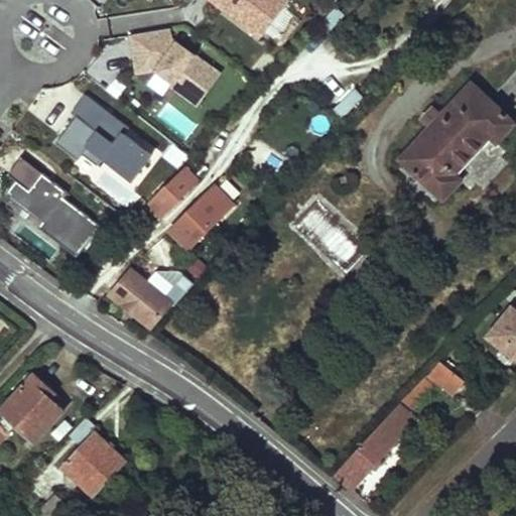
[(286,0),(213,0),(260,35),(287,0),(286,0)]
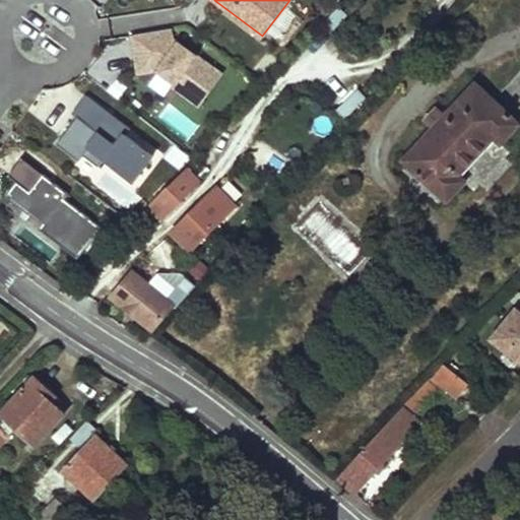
[(368,27),(359,20),(347,35),(358,43),(368,27)]
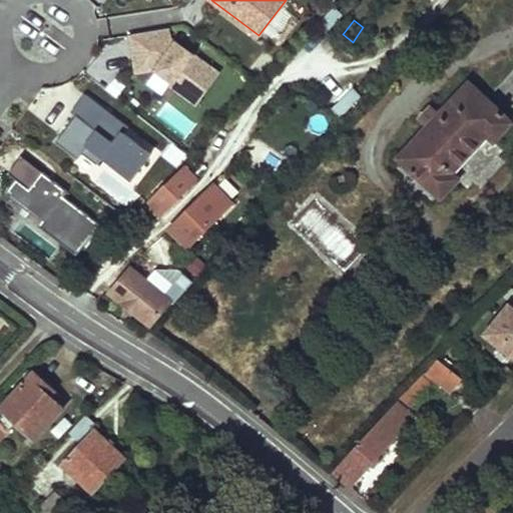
[(136,71),(155,68),(172,81),(169,85),(194,104),(217,74),(170,37),(168,28),(130,34),(136,71)]
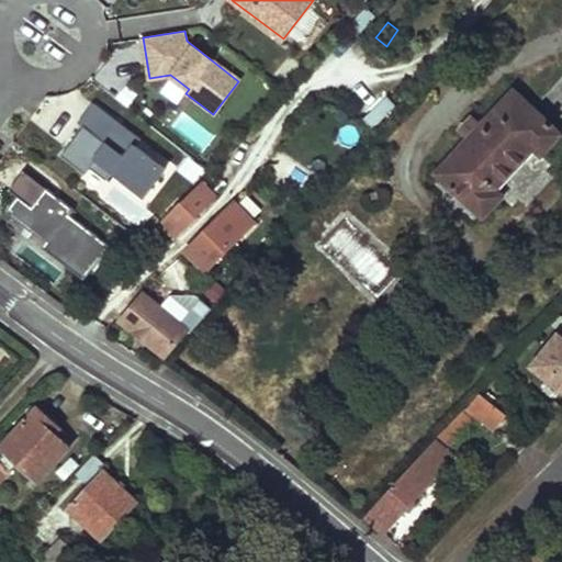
[(542,156),(561,134),(561,133),(514,89),(436,173),(483,217),(504,195),(497,189),(535,148),(542,156)]
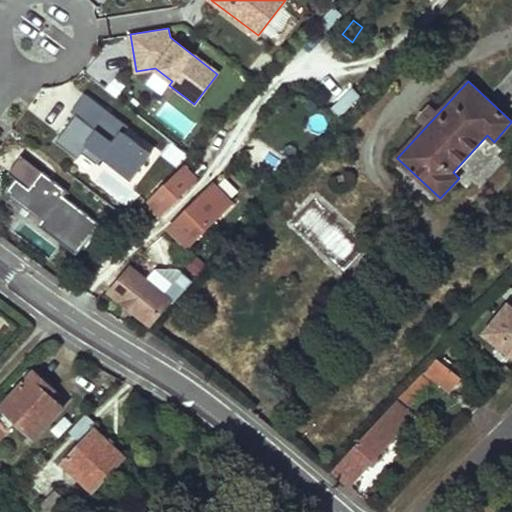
[(343,114),(358,92),(347,85),(333,106),(343,114)]
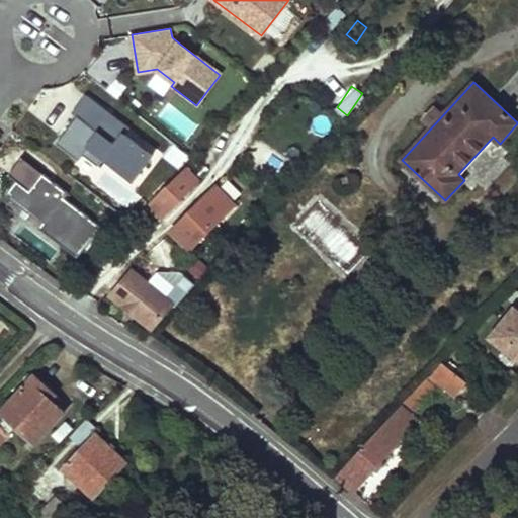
[(130,127),(87,95),(73,113),(86,123),(81,130),(72,122),(71,123),(56,143),(78,160),(79,160),(83,155),(98,166),(104,158),(112,164),(134,181),(153,155),(125,134),(130,127)]
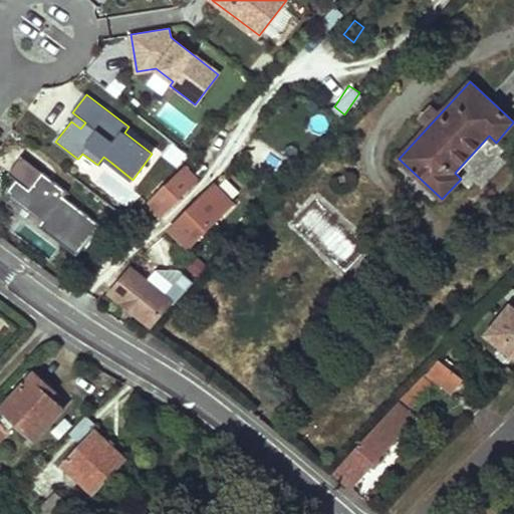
[(85,122),(72,112),(67,120),(70,122),(71,121),(80,129),(85,122)]
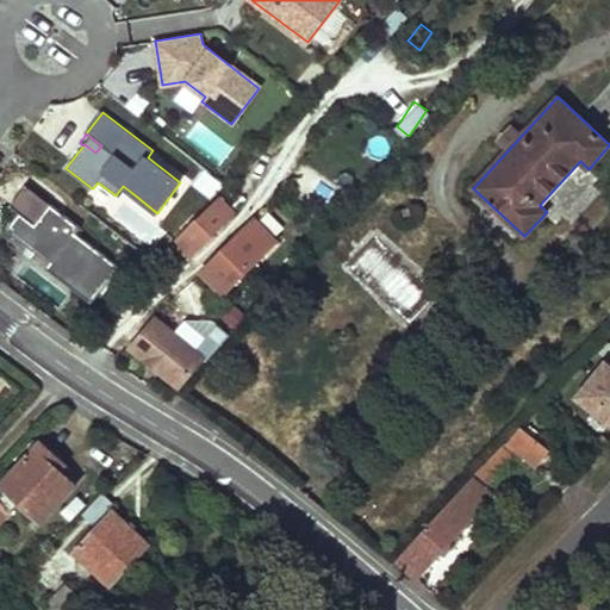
[(193,181),(153,150),(148,157),(180,182),(157,213),(165,218),(193,181)]
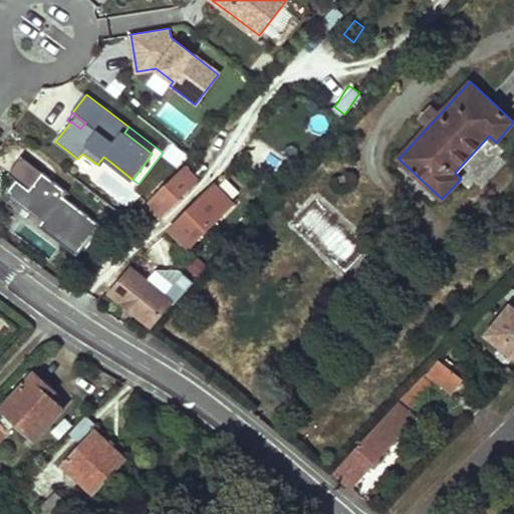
[(95,183),(111,163),(103,157),(97,165),(82,154),(78,159),(77,159),(72,166),(95,183)]
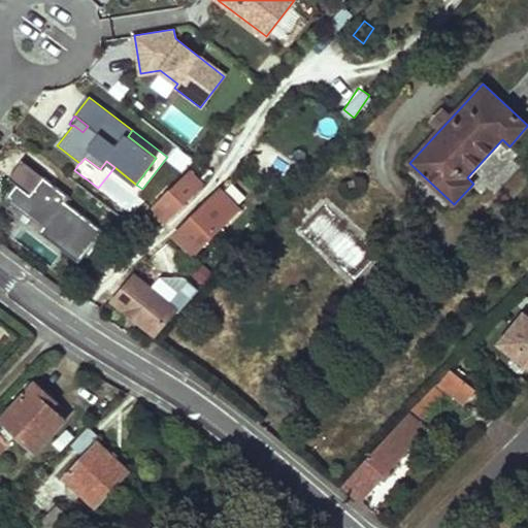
[(51,182),(23,160),(8,178),(17,185),(6,198),(43,227),(40,232),(79,262),(104,230),(67,201),(70,196),(57,186),(54,189),(48,185),(51,182)]
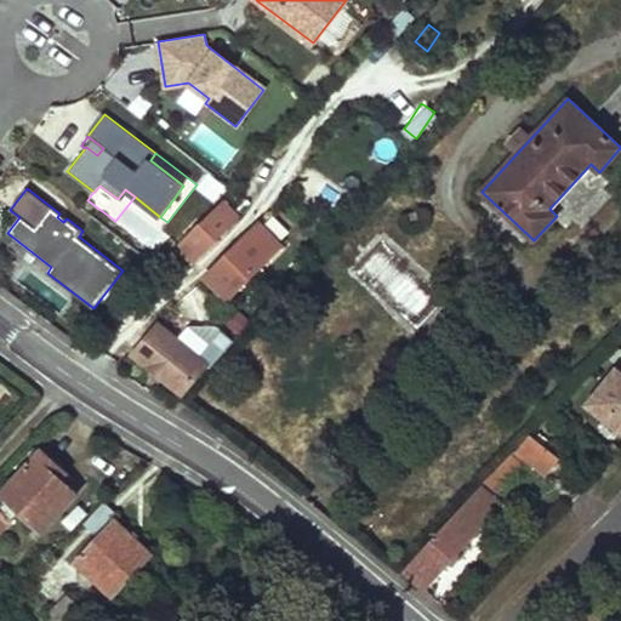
[(194,262),(241,215),(223,198),(177,245),(194,262)]
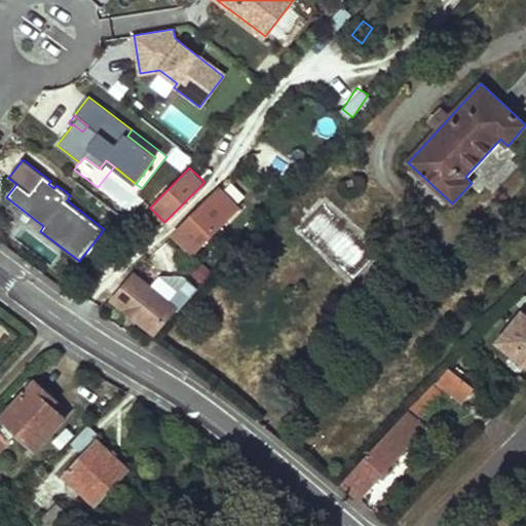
[(235,208),(219,190),(176,235),(192,252),(235,208)]
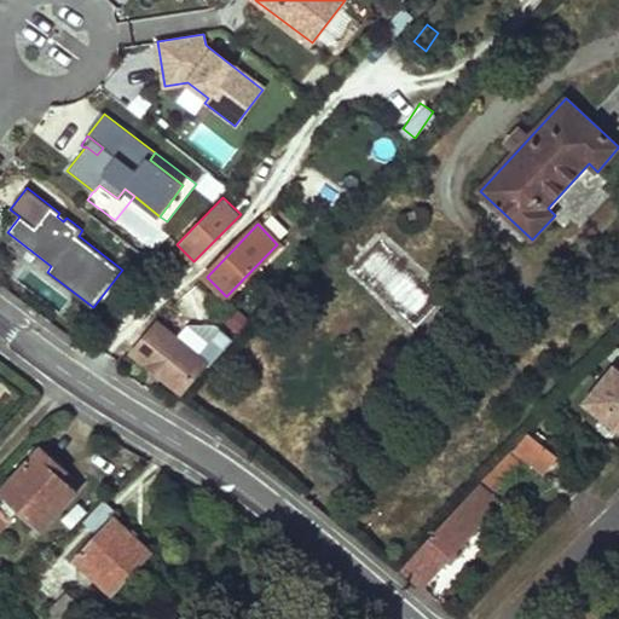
[(133,353),(181,392),(206,364),(209,368),(233,340),(220,329),(198,356),(177,339),(158,324),(133,353)]
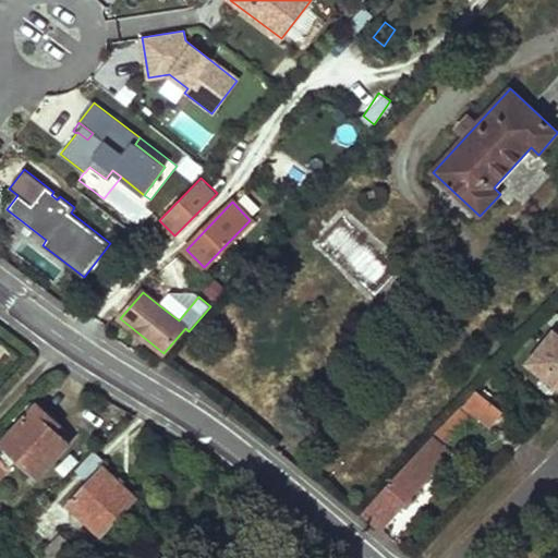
[(179,320),(198,296),(194,292),(169,293),(159,305),(179,320)]
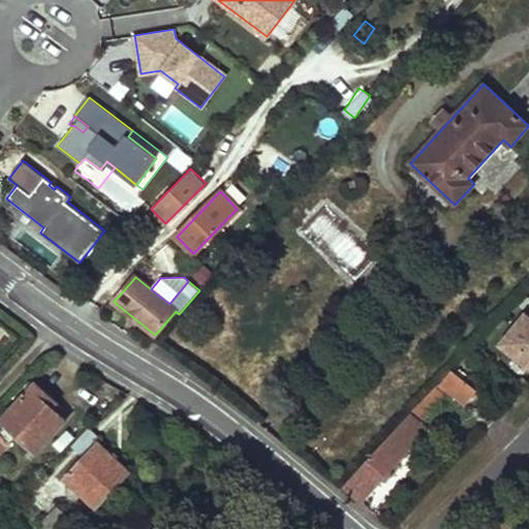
[(528,317),(528,319),(524,316),(500,346),(528,370),(528,317)]
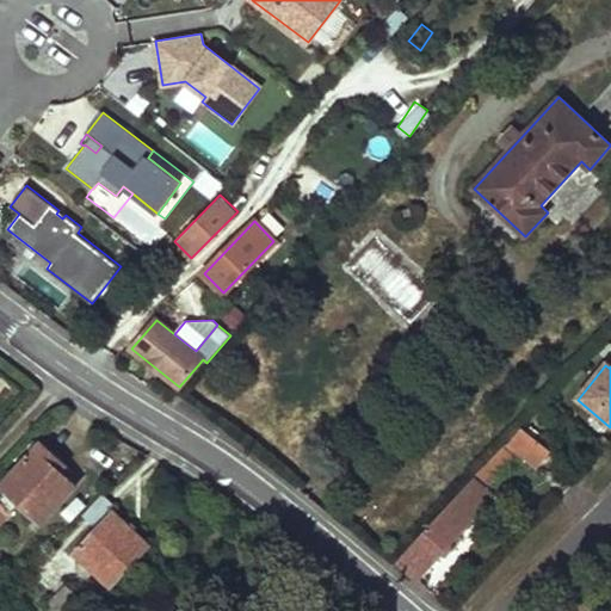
[(476,474),(486,482),(538,426),(530,418),(476,474)]
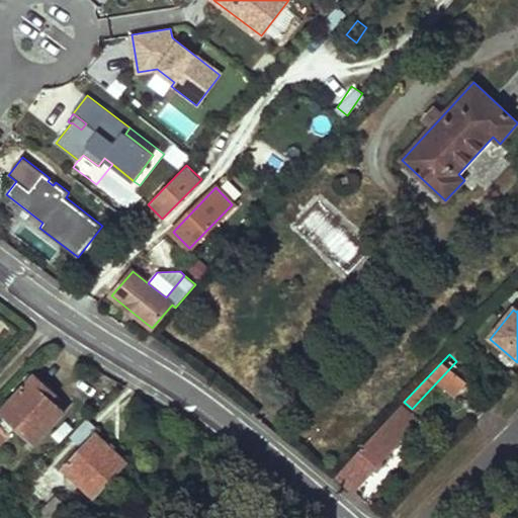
[(0,414),(0,445),(19,425),(37,442),(66,411),(48,395),(52,390),(36,374),(0,414)]
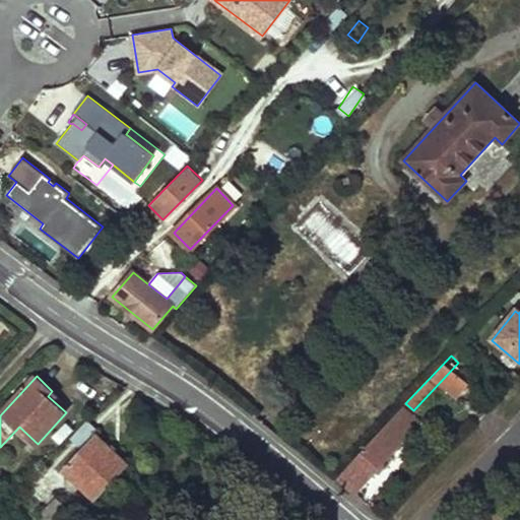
[(402,407),(338,477),(355,493),(375,471),(382,463),(419,423),(402,407)]
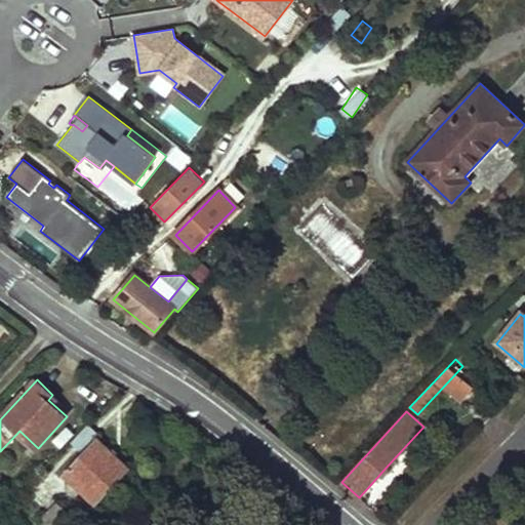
[(64,474),(97,505),(130,470),(96,439),(64,474)]
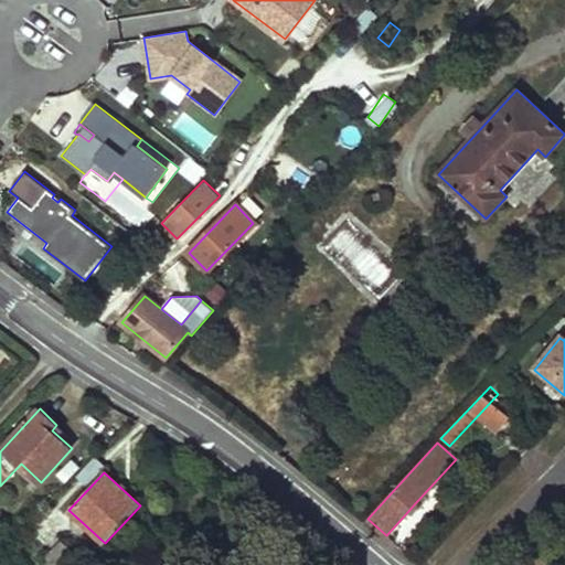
[(415,503),(407,512),(411,515),(418,505),(415,503)]
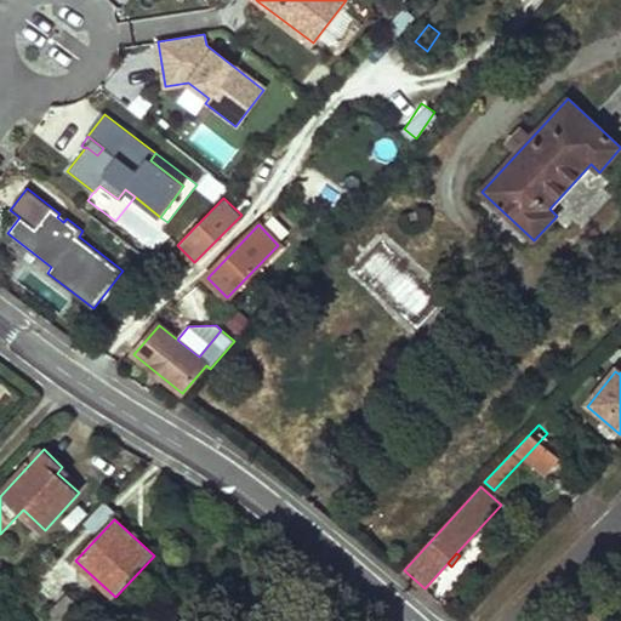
[(51,614),(58,620),(92,620),(93,620),(68,596),(51,614)]
